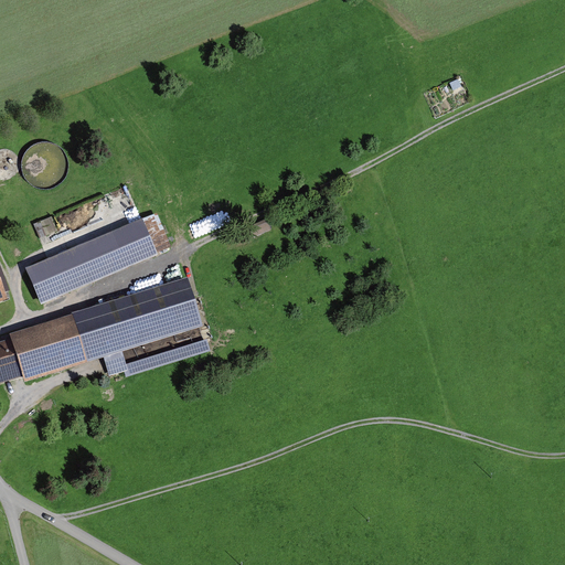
[(34,144),(28,148),(24,153),(22,161),(22,170),(25,178),(31,184),(41,189),(50,189),(57,187),(64,181),(67,178),(71,169),(71,161),(67,152),(59,144),(51,140),(43,140),(34,144)]
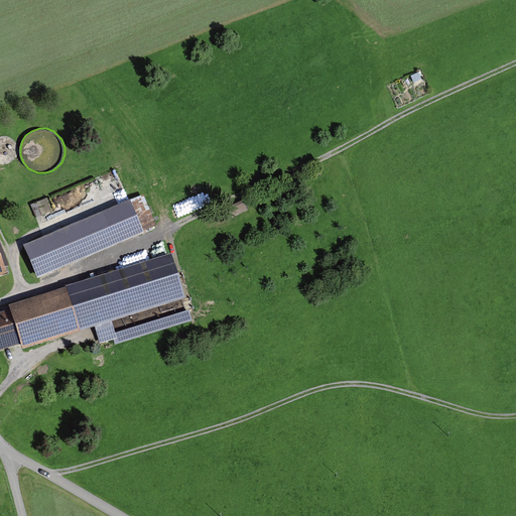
[(155,222),(144,197),(25,246),(40,280),(145,233),(144,229),(155,222)]
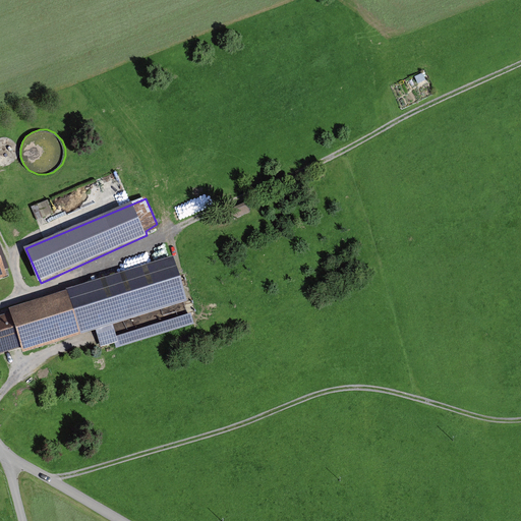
[(33,207),(39,220),(54,214),(48,199),(33,207)]
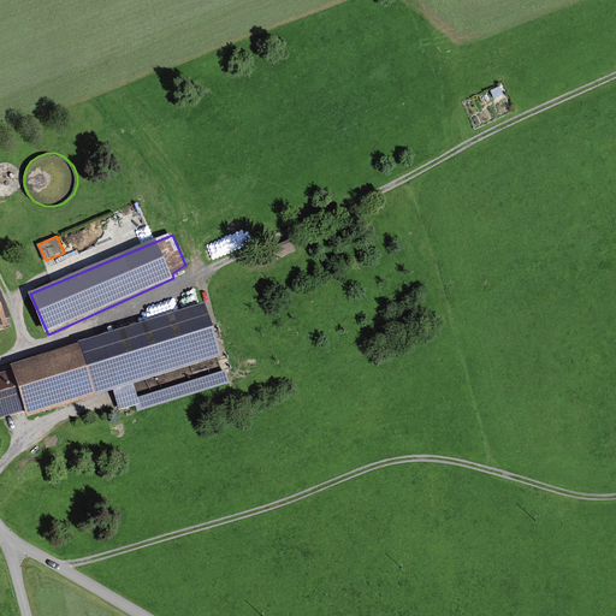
[(296,252),(291,241),(272,249),(277,260),(296,252)]
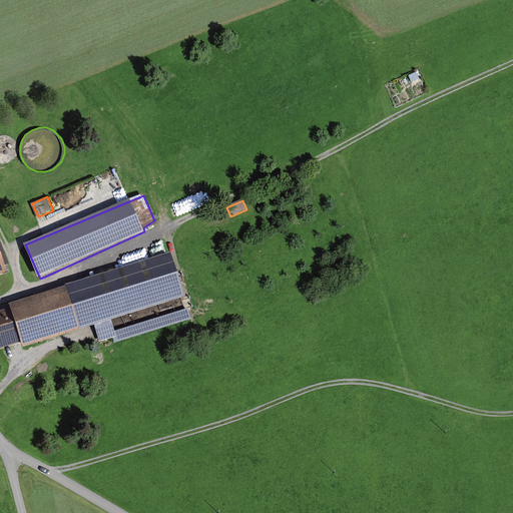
[(0,275),(6,274),(4,268),(9,266),(3,247),(0,247),(0,275)]
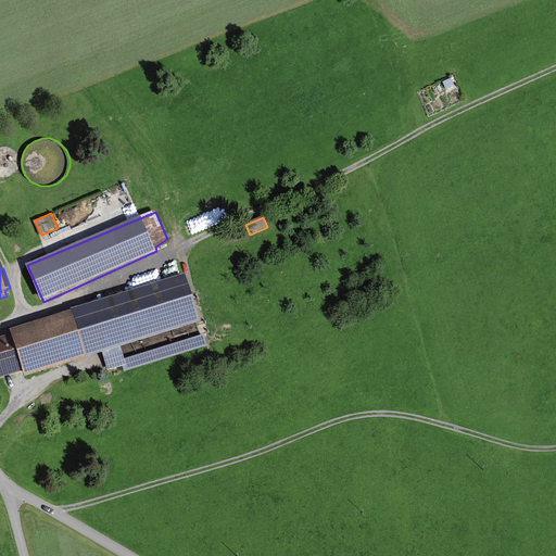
[(126,371),(207,346),(203,335),(124,359),(121,348),(202,323),(187,274),(9,328),(11,335),(0,338),(0,377),(25,370),(27,376),(106,352),(111,367),(124,363),(126,371)]
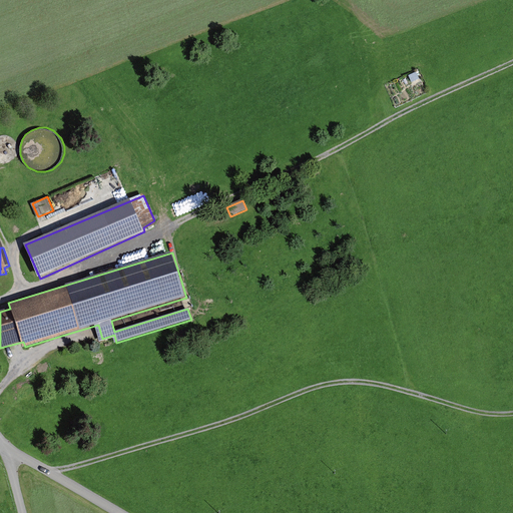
All buildings are outlined.
